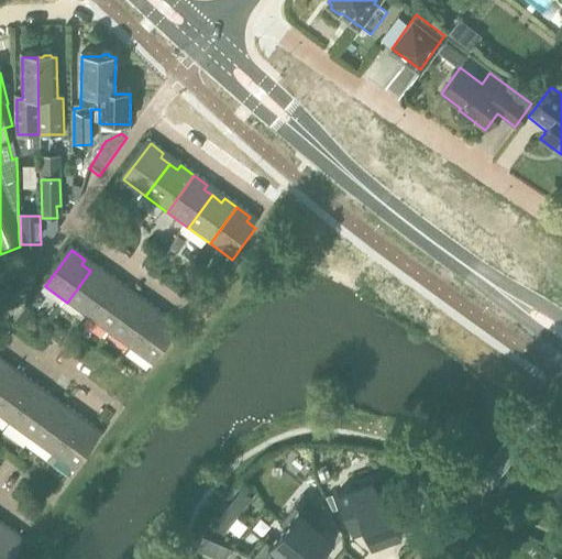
[(88,319),(116,282),(101,271),(98,275),(90,271),(67,303),(88,319)]
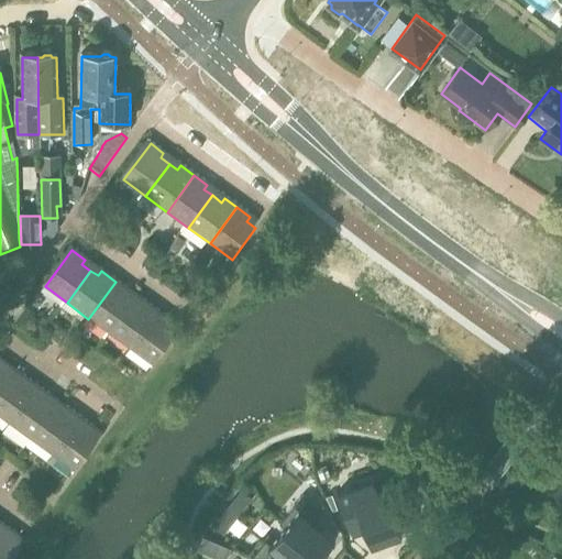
[(110,335),(134,302),(125,296),(129,292),(116,282),(88,319),(110,335)]
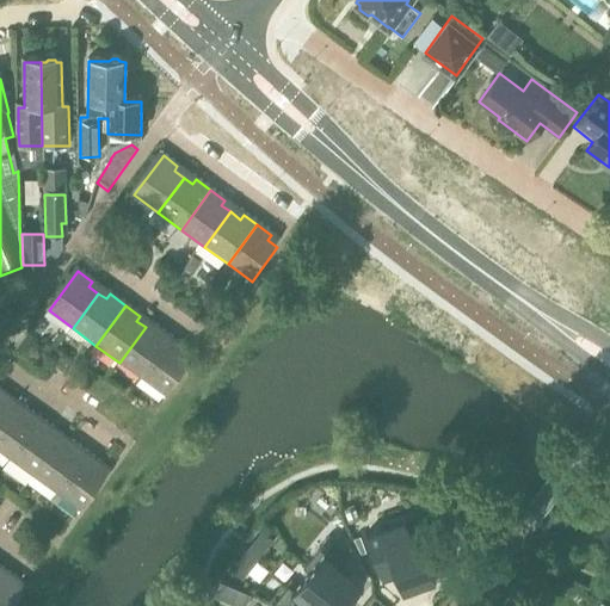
[(143,381),(173,339),(159,329),(155,334),(146,327),(119,363),(143,381)]
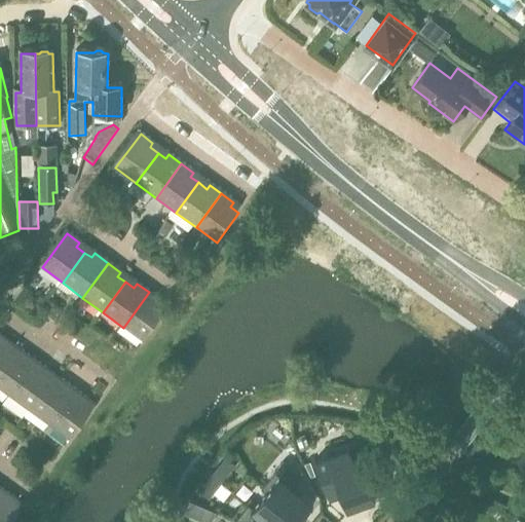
[(149,292),(123,328),(144,342),(166,311),(158,306),(161,301),(149,292)]
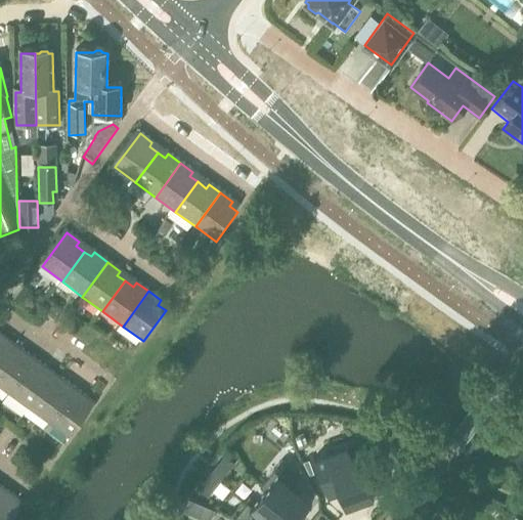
[(0,366),(11,350),(3,344),(6,340),(0,335),(0,366)]
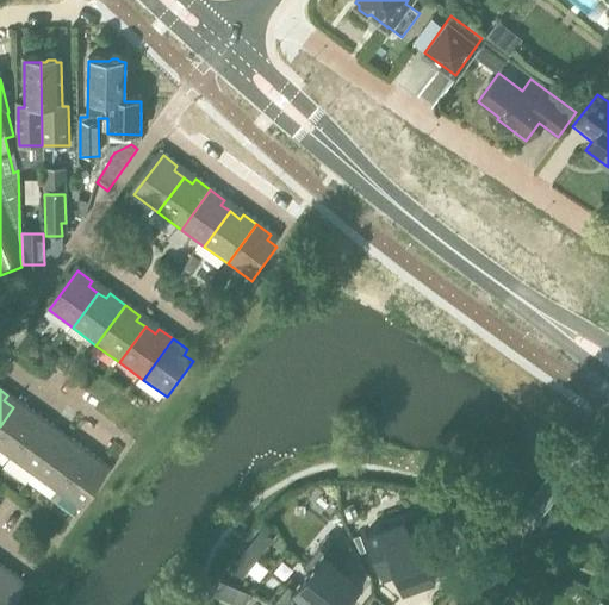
[(0,454),(11,462),(41,420),(25,410),(23,413),(13,407),(0,426),(0,454)]
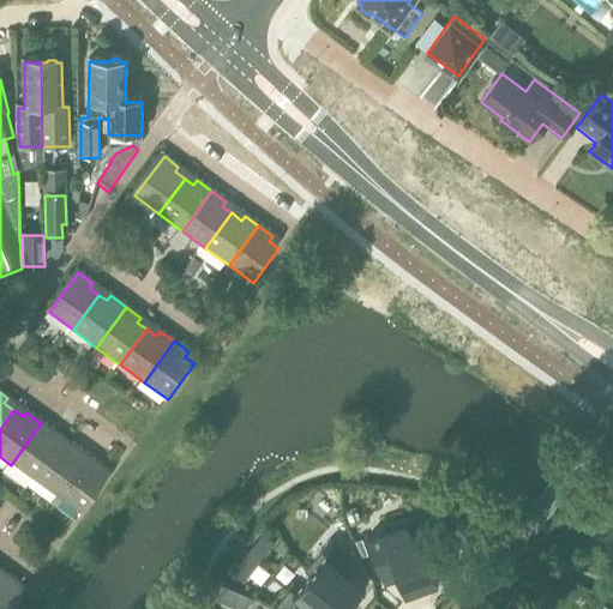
[(35,482),(61,445),(52,438),(55,433),(41,423),(11,465),(35,482)]
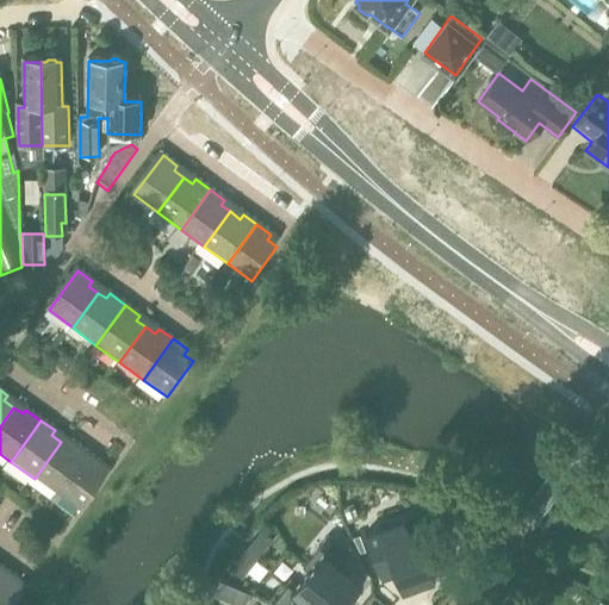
[(58,496),(88,454),(74,444),(70,449),(61,442),(35,479),(58,496)]
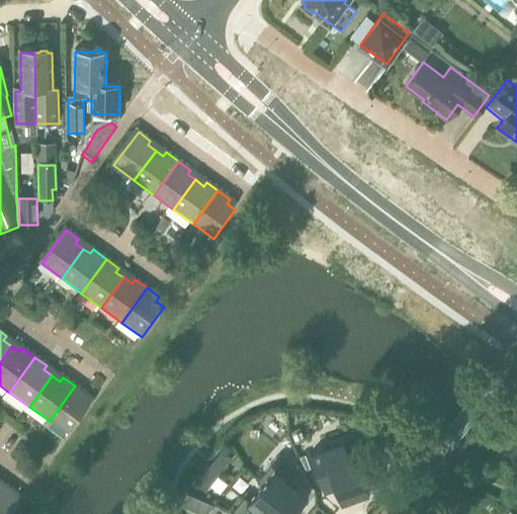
[(70,436),(92,405),(84,399),(87,395),(75,386),(50,421),(70,436)]
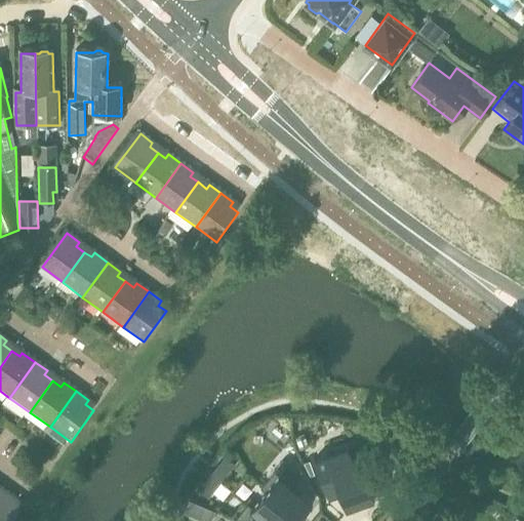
[(326,495),(339,491),(341,497),(347,511),(374,501),(364,475),(347,450),(314,462),(326,495)]
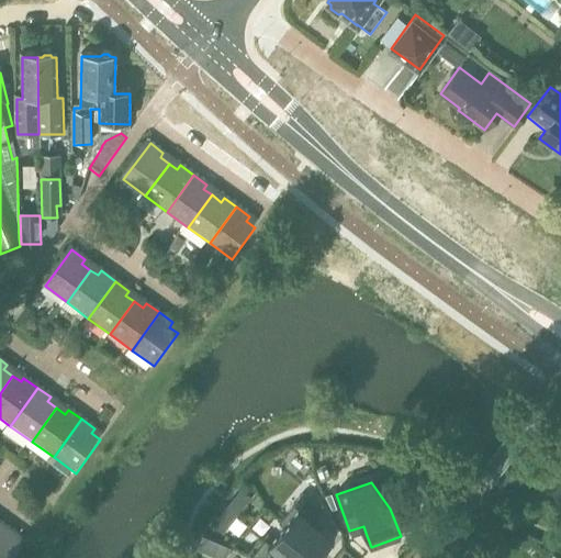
[(279,525),(282,528),(284,527),(320,556),(335,537),(313,520),(320,512),(302,497),(279,525)]
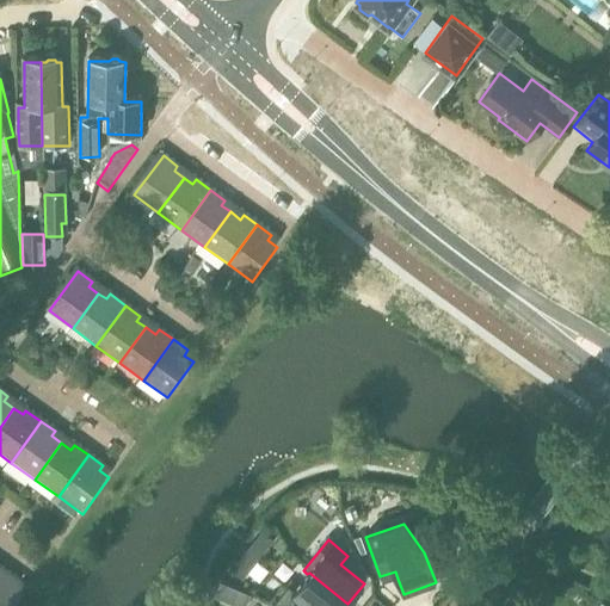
[(246,552),(245,554),(257,563),(264,555),(252,545),(246,552)]
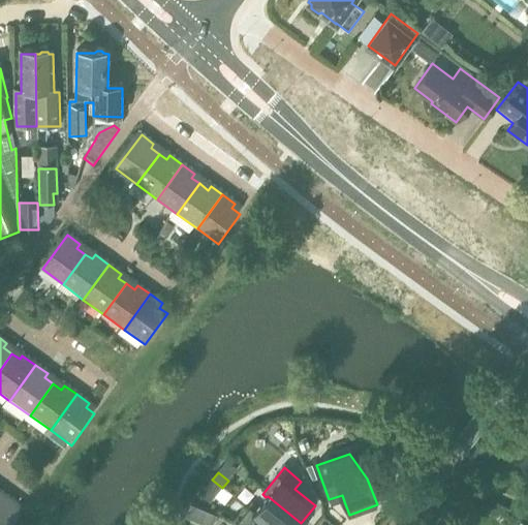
[(211,502),(219,492),(222,488),(212,480),(210,483),(199,497),(209,504),(211,502)]
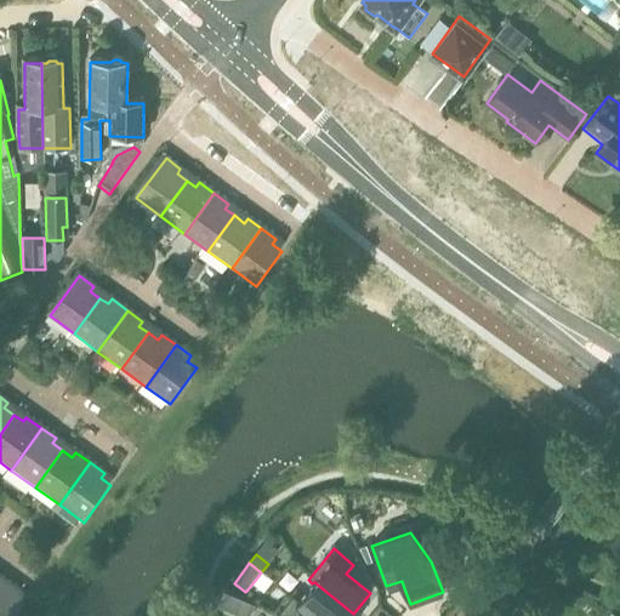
[(4,580),(0,585),(0,615),(13,615),(24,603),(15,595),(18,591),(4,580)]
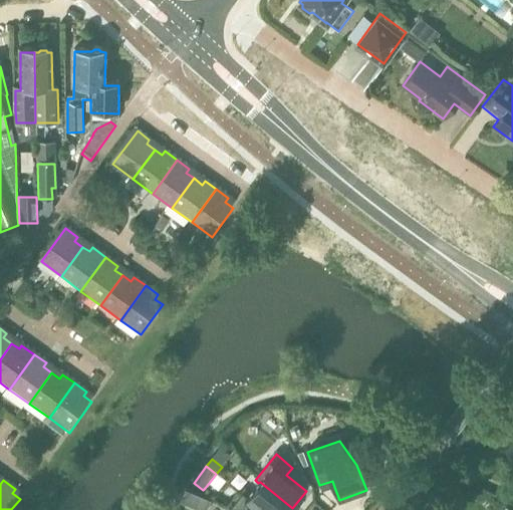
[(260,482),(258,483),(246,498),(260,509),(291,509),(292,508),(260,482)]
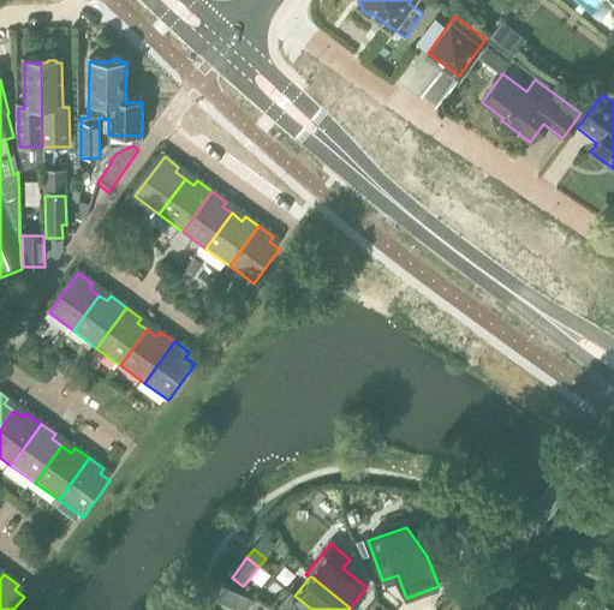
[(311,609),(294,596),(290,592),(276,609),(311,609)]
